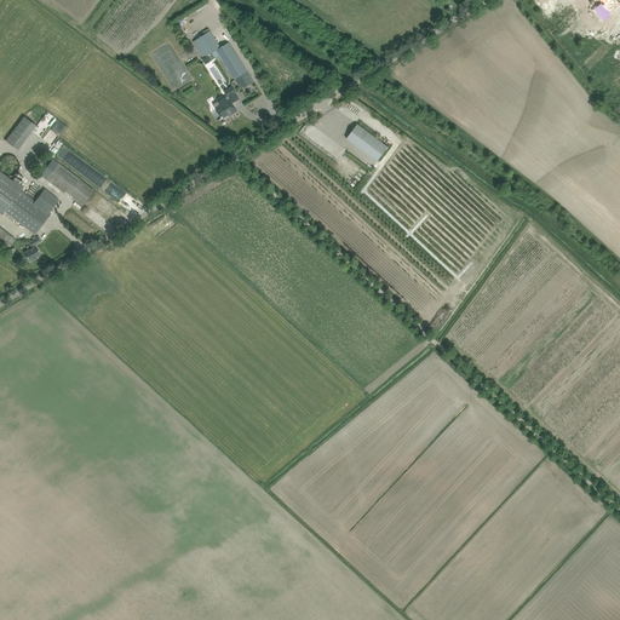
[(602,4),(595,10),(604,21),(612,15),(609,12),(619,0),(603,0),(606,3),(603,5),(602,4)]
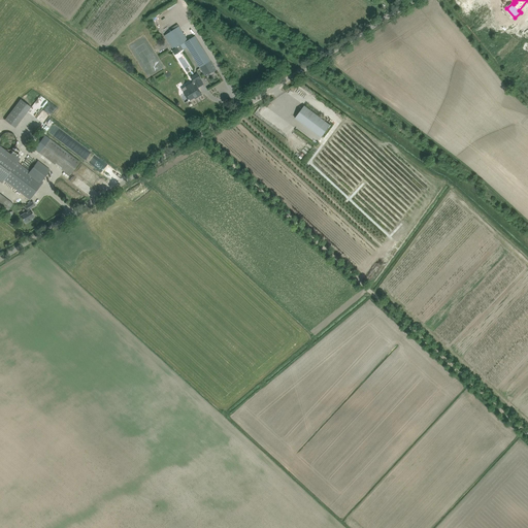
[(485,1),(466,12),(471,22),(491,11),(485,1)]
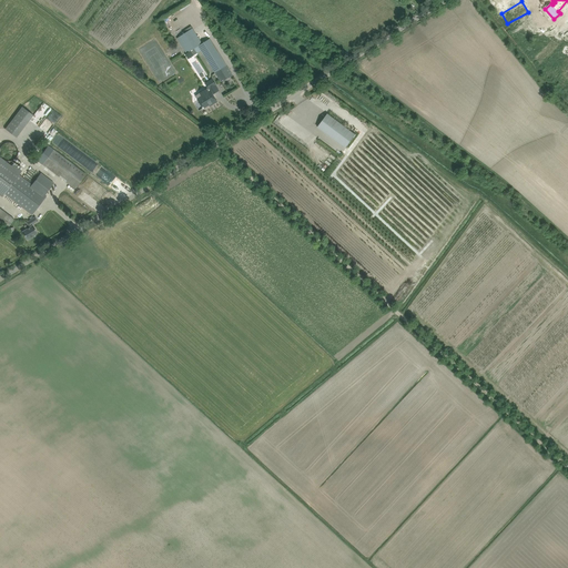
[(226,66),(210,39),(203,43),(192,28),(176,38),(186,53),(193,49),(196,53),(201,51),(215,73),(217,72),(223,81),(231,77),(225,67),(226,66)]
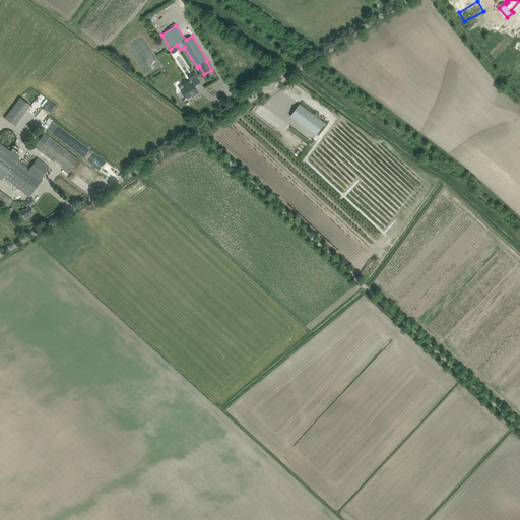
[(198,78),(195,72),(188,76),(192,82),(198,78)]
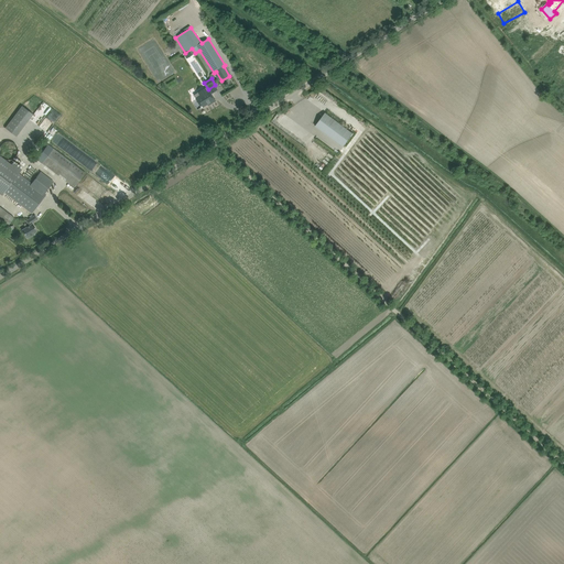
[(197,99),(199,102),(202,108),(210,102),(212,104),(216,101),(208,90),(205,93),(206,94),(197,99)]
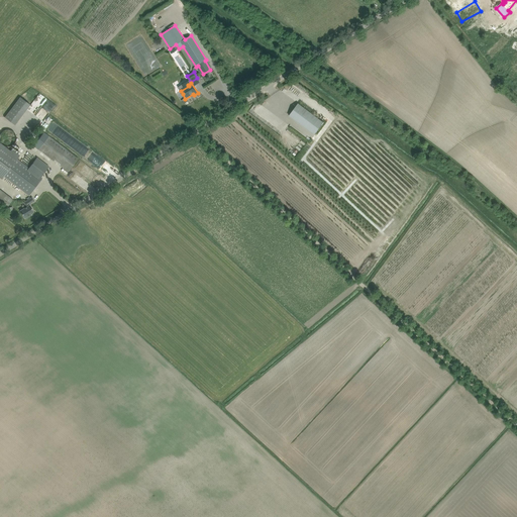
[(36,113),(47,99),(40,93),(29,107),(36,113)]
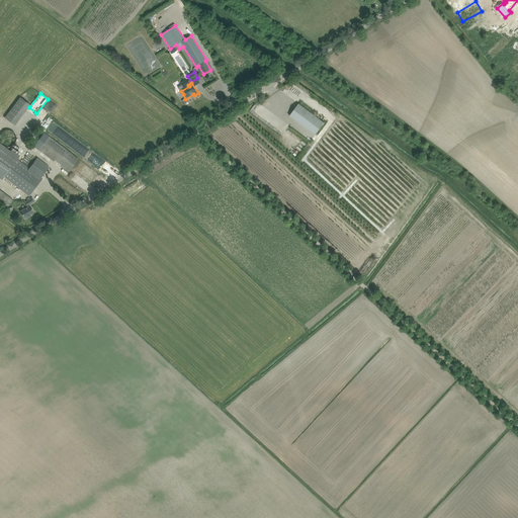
[(31,103),(19,94),(4,116),(16,124),(31,103)]
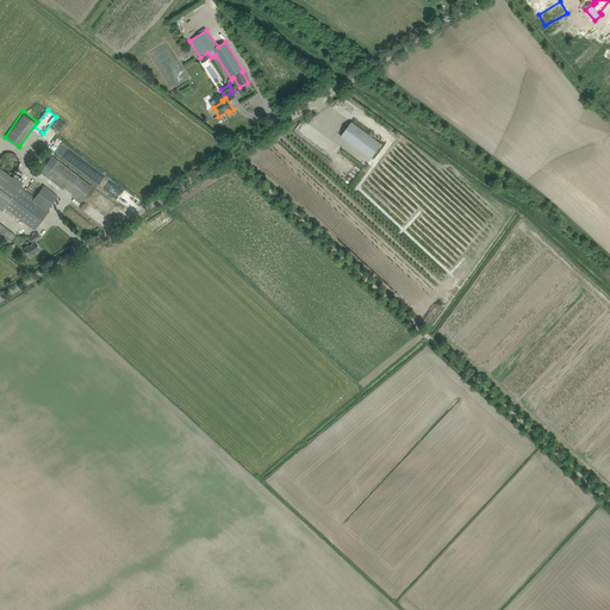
[(341,136),(346,139),(371,159),(381,144),(352,122),(341,136)]
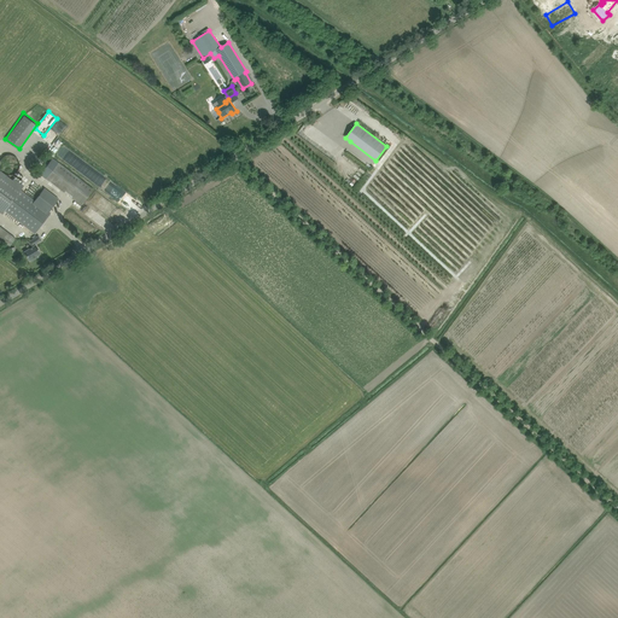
[(94,178),(97,174),(62,146),(56,153),(80,172),(81,170),(89,176),(91,175),(94,178)]
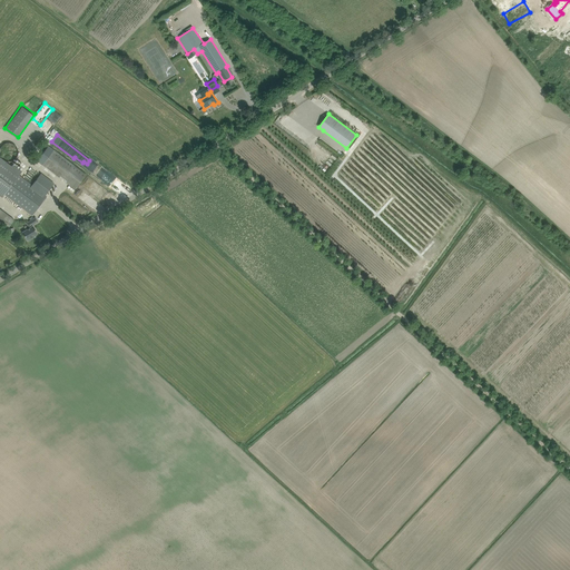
[(1,154),(2,156),(6,157),(8,158),(11,158),(13,157),(16,155),(17,153),(18,149),(17,147),(16,144),(13,143),(11,141),(8,141),(6,141),(3,144),(1,145),(0,148),(0,150),(1,154)]
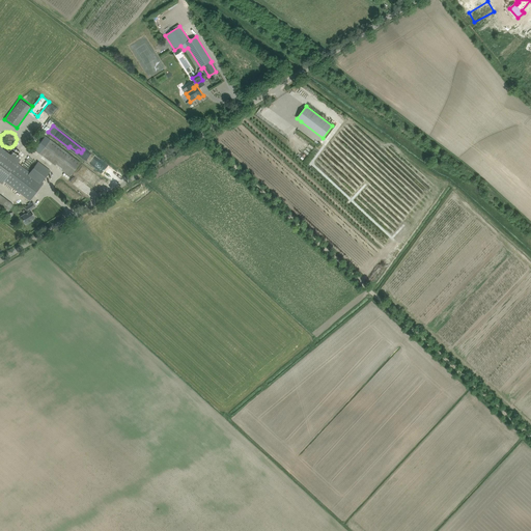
[(34,150),(70,176),(80,163),(45,136),(34,150)]
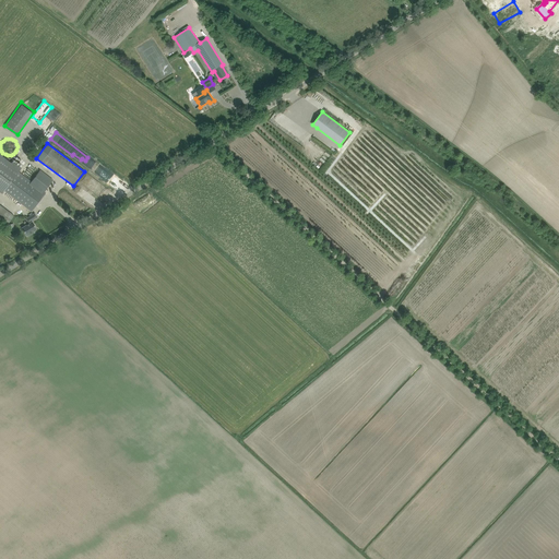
[(46,190),(50,185),(50,183),(51,182),(51,181),(51,180),(50,179),(50,178),(49,178),(49,177),(40,170),(33,181),(0,155),(0,190),(3,193),(4,191),(32,212),(47,191),(46,190)]
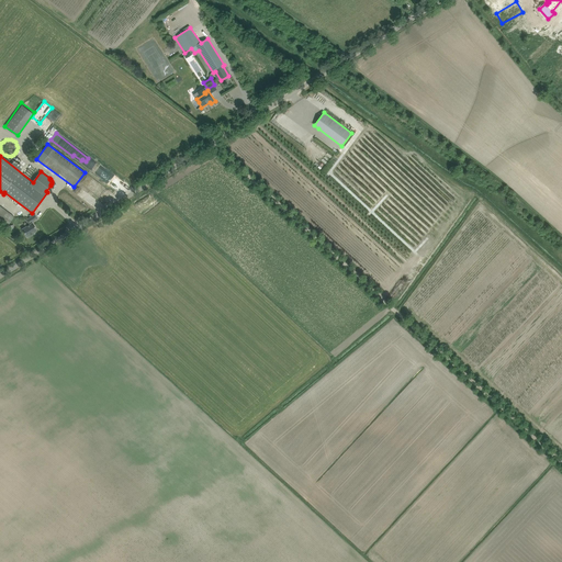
[(119,190),(123,182),(114,177),(109,184),(119,190)]
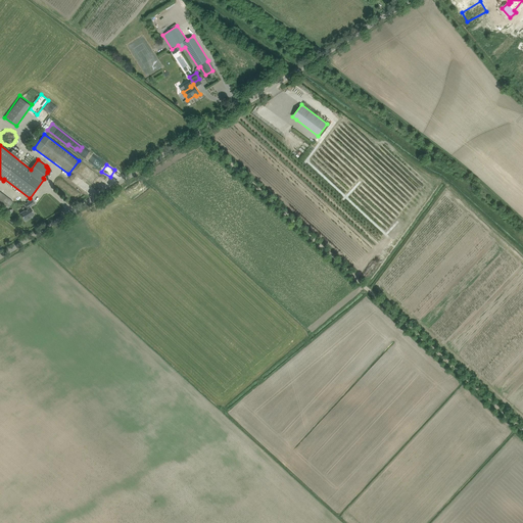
[(62,180),(58,186),(69,197),(75,192),(62,180)]
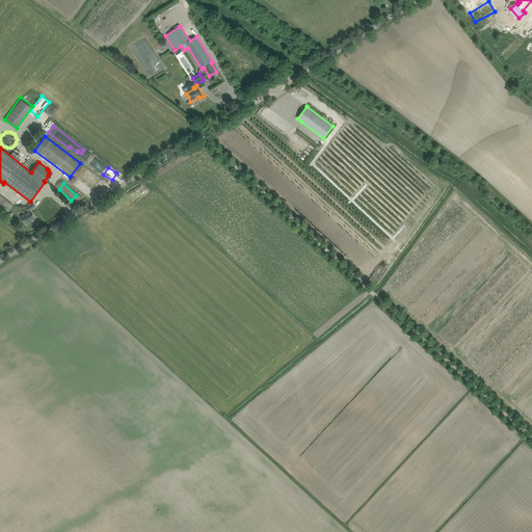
[(0,211),(5,216),(14,206),(0,195),(0,211)]
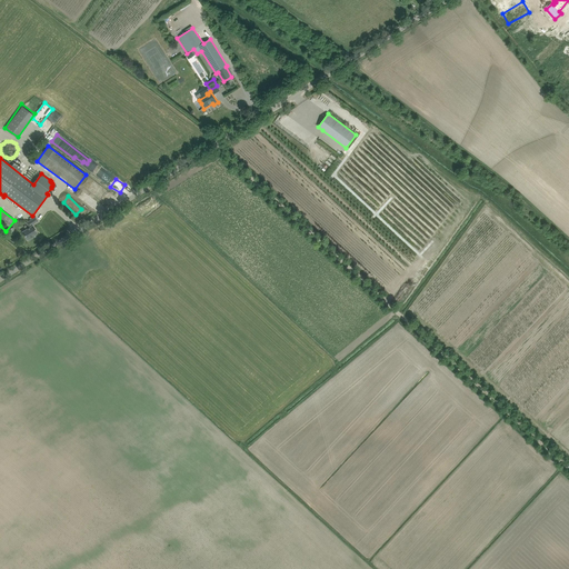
[(30,228),(22,232),(28,241),(33,238),(32,237),(38,233),(32,225),(38,221),(36,218),(27,223),(30,228)]
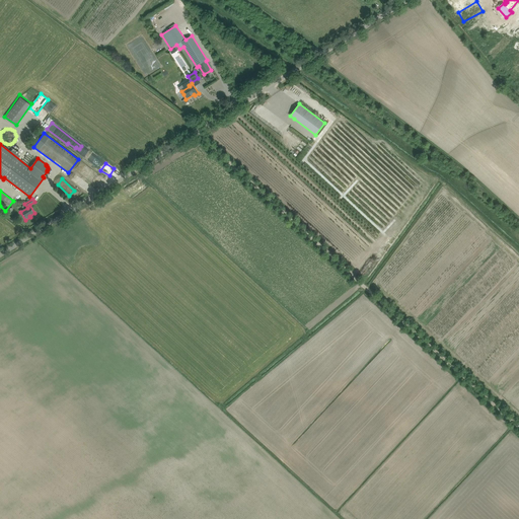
All buildings are outlined.
